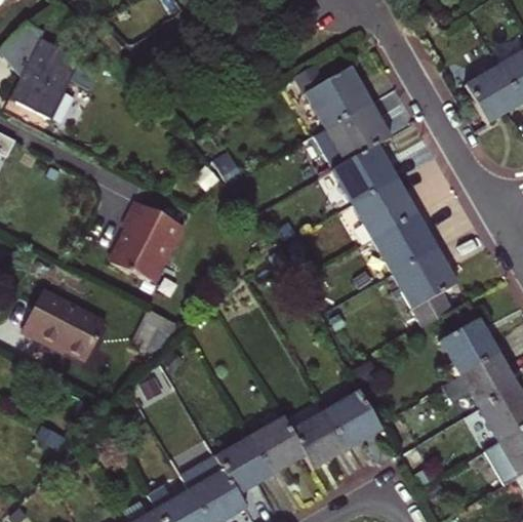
[(51,117),(82,57),(42,37),(45,31),(27,19),(0,47),(0,49),(21,75),(10,96),(51,117)]
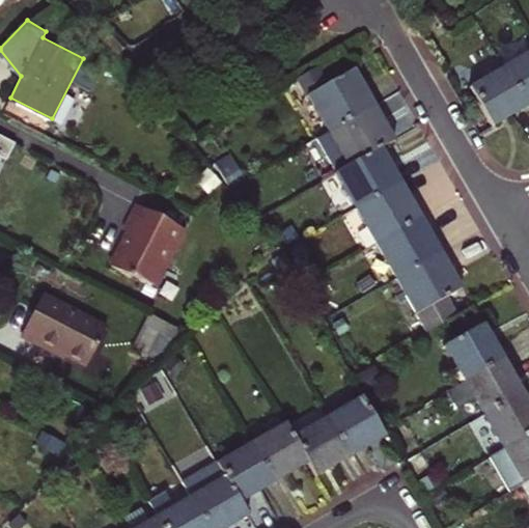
[(109,23),(100,31),(118,53),(128,45),(109,23)]
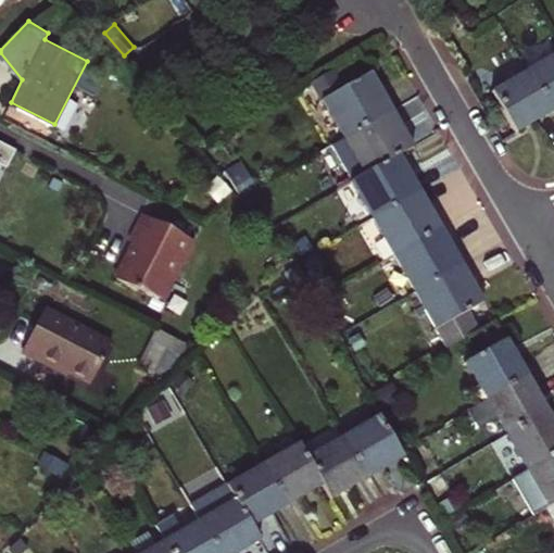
[(553,53),(528,68),(551,108),(553,107),(553,53)]
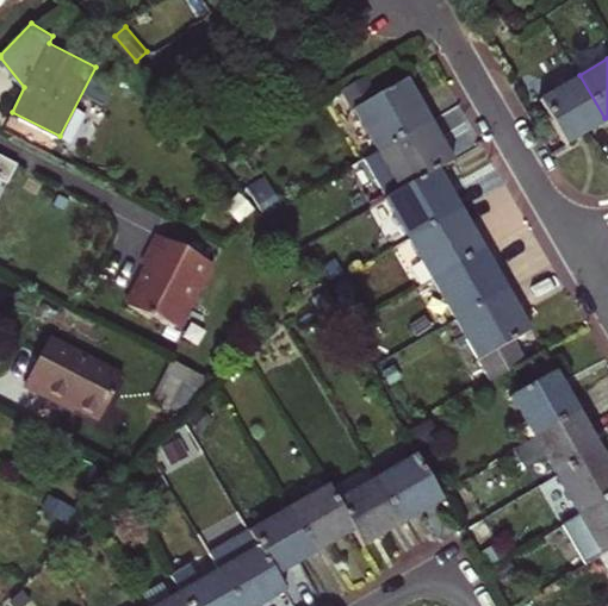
[(376,94),(364,75),(343,87),(378,148),(429,118),(405,77),(376,94)]
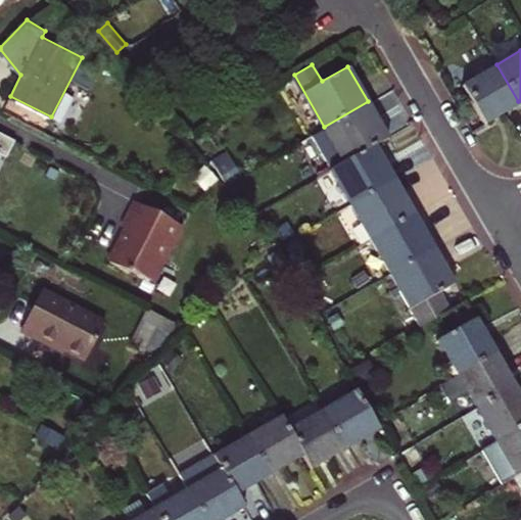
[(484,122),(518,101),(496,64),(463,84),(484,122)]
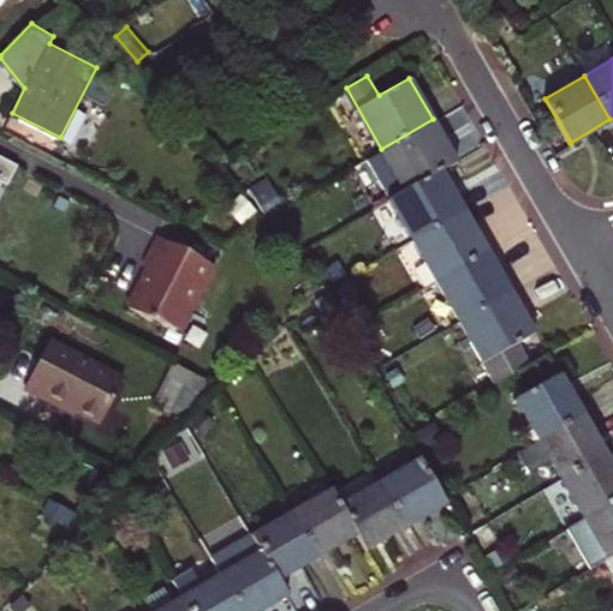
[(405,189),(440,168),(456,159),(433,119),(381,149),(405,189)]
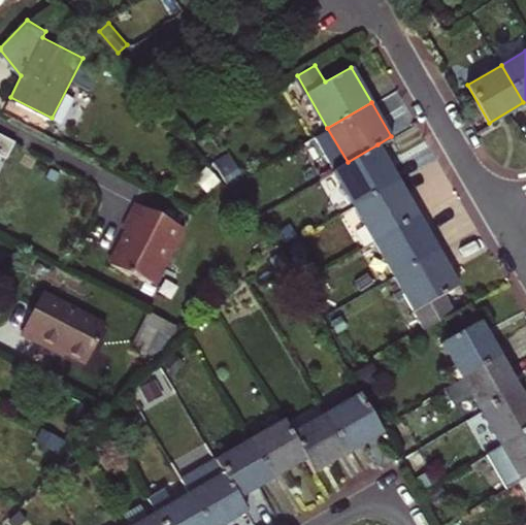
[(17,140),(0,131),(0,150),(9,154),(17,140)]
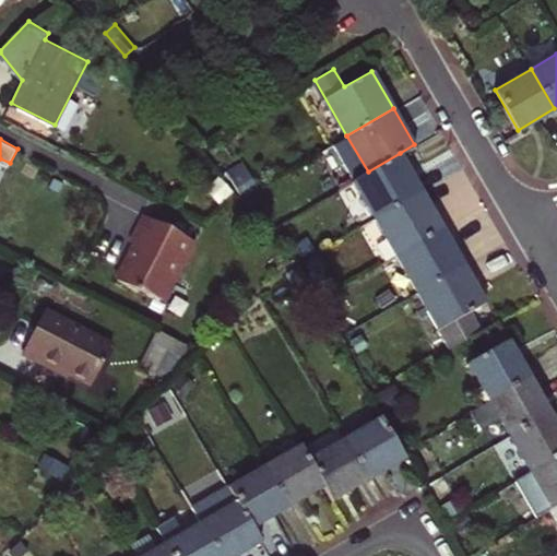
[(421,189),(400,153),(368,172),(354,179),(375,216),(421,189)]
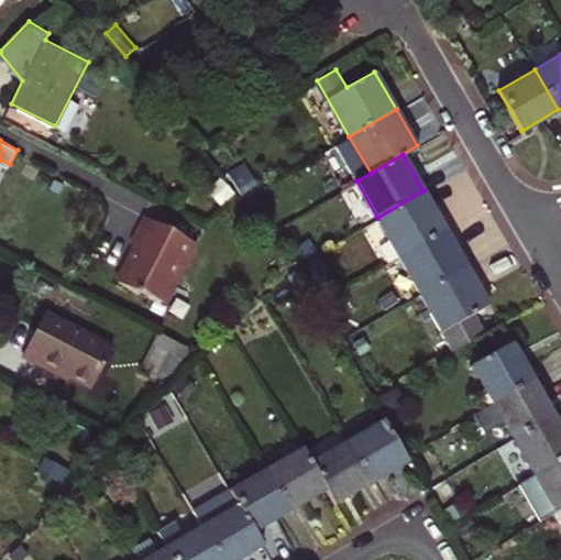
[(233,173),(245,196),(262,186),(249,164),(233,173)]
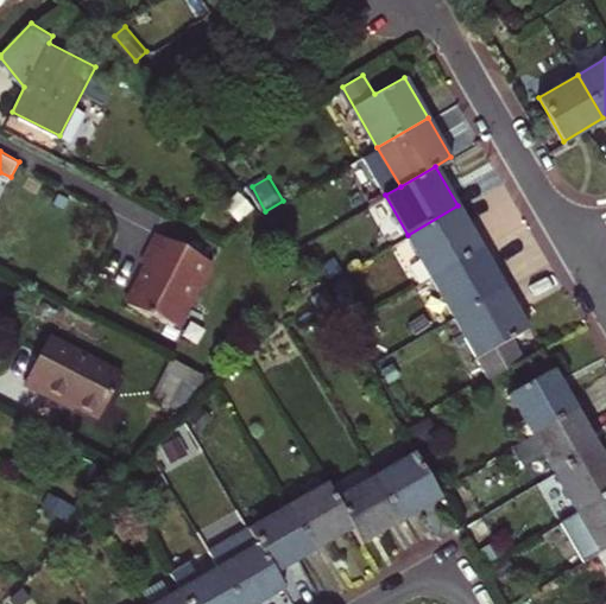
[(481,246),(458,205),(408,235),(431,274),(481,246)]
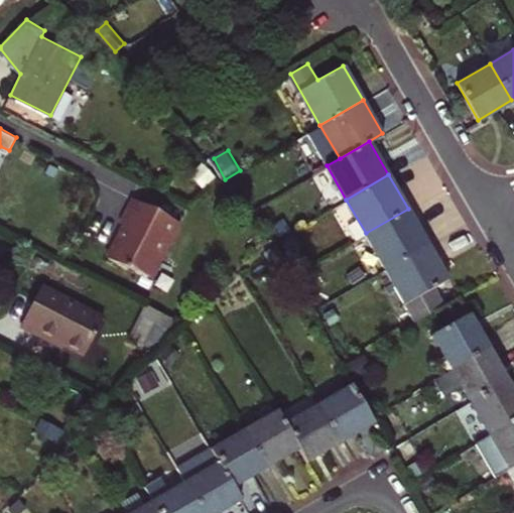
[(180,222),(133,198),(120,222),(125,224),(113,244),(116,246),(110,257),(128,267),(129,264),(149,274),(166,241),(170,243),(180,222)]
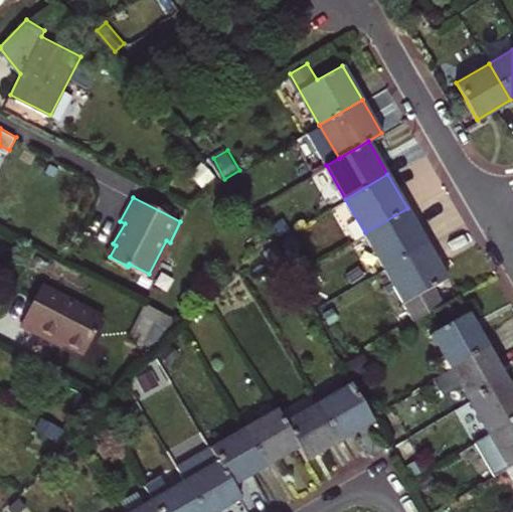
[(426,242),(407,208),(365,232),(384,267),(426,242)]
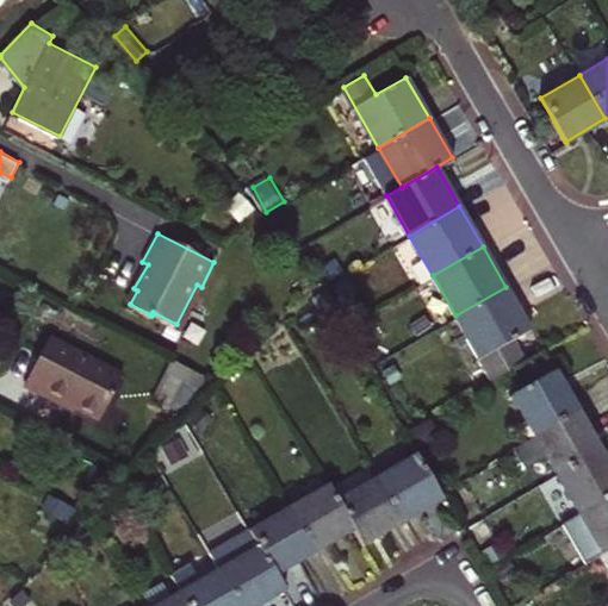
[(531,330),(506,287),(456,316),(491,378),(527,357),(515,338),(531,330)]
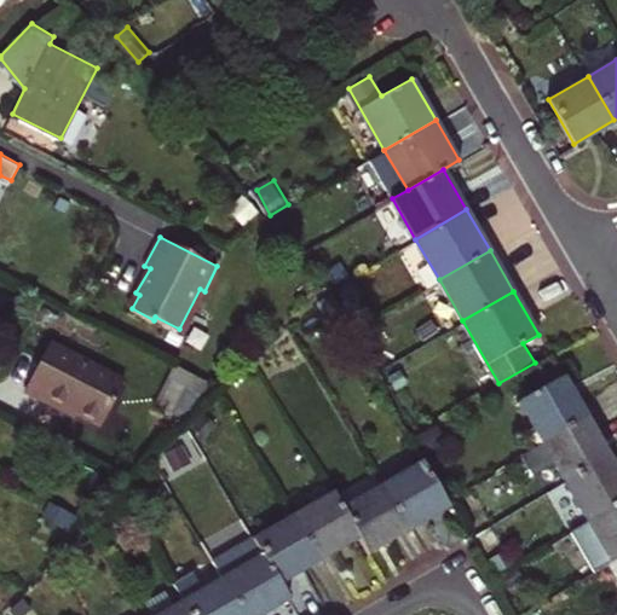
[(28,387),(102,424),(126,379),(51,341),(28,387)]
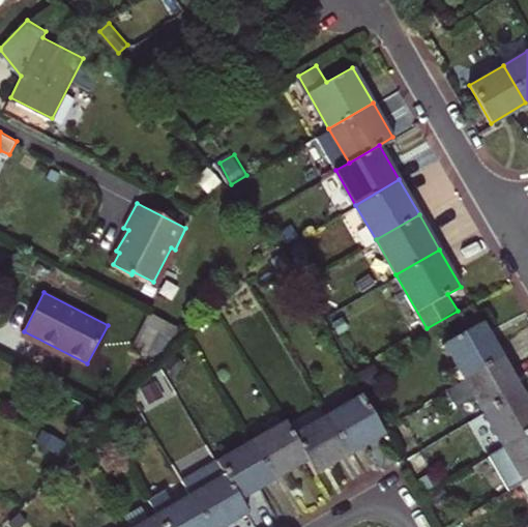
[(181,325),(149,309),(132,344),(148,352),(158,330),(175,338),(181,325)]
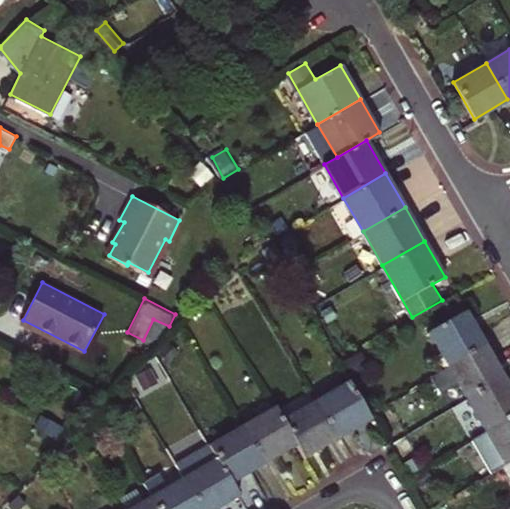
[(430,331),(448,363),(484,343),(465,310),(430,331)]
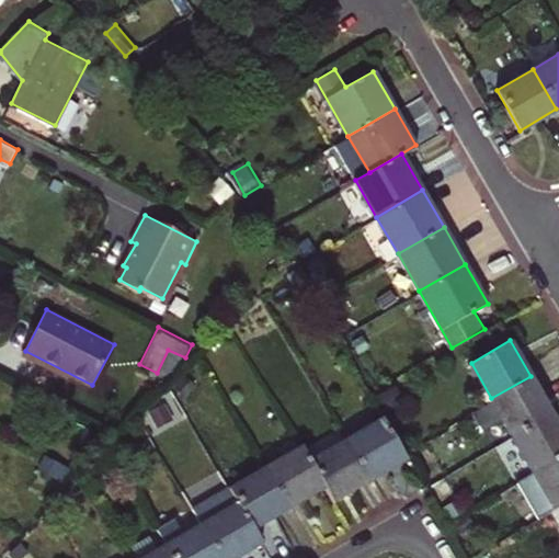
[(168,350),(157,373),(168,379),(185,357),(168,350)]
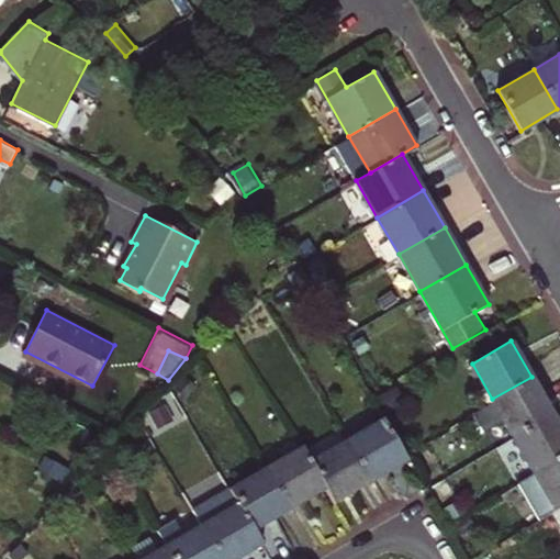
[(532,377),(492,399),(514,437),(552,414),(532,377)]
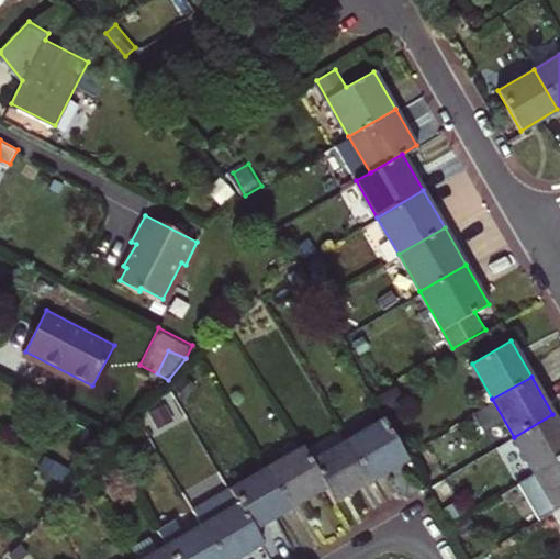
[(559,426),(552,414),(514,437),(534,472),(559,456),(559,426)]
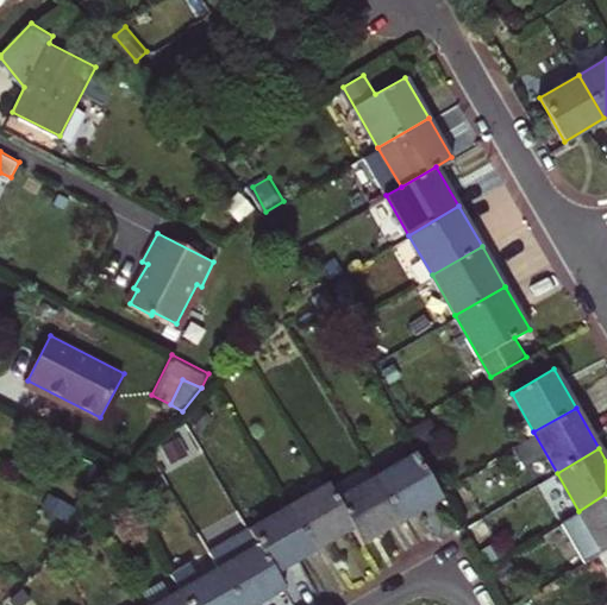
[(376,476),(402,520),(442,496),(415,453),(376,476)]
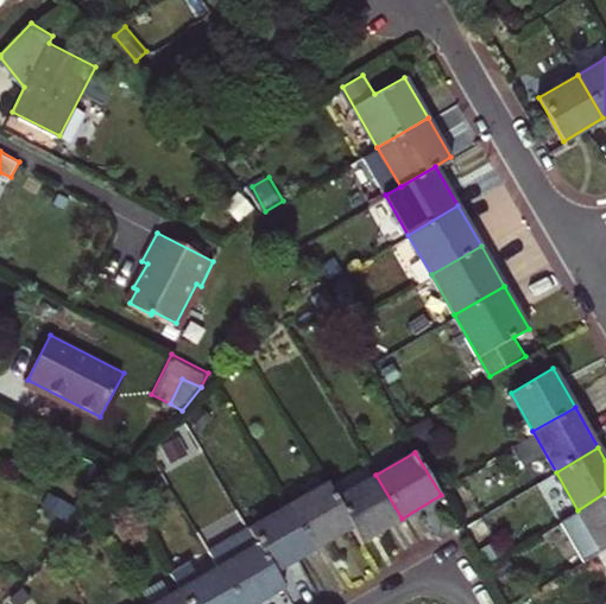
[(376,475),(338,497),(353,526),(364,542),(402,519),(376,475)]
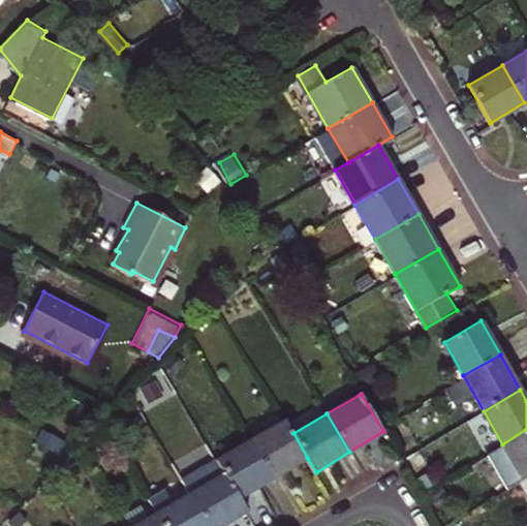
[(252,438),(274,476),(307,458),(293,433),(285,420),(252,438)]
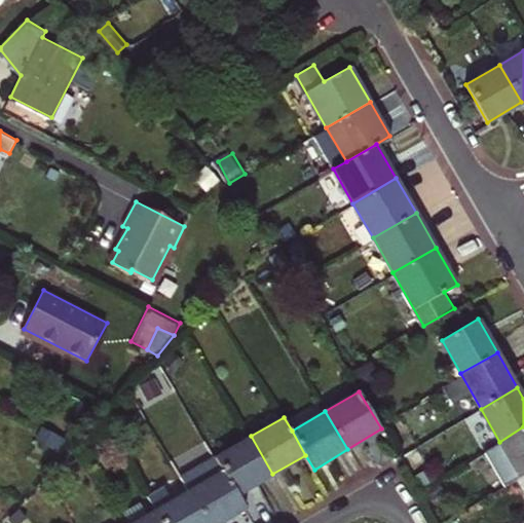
[(65,437),(44,425),(38,438),(59,448),(65,437)]
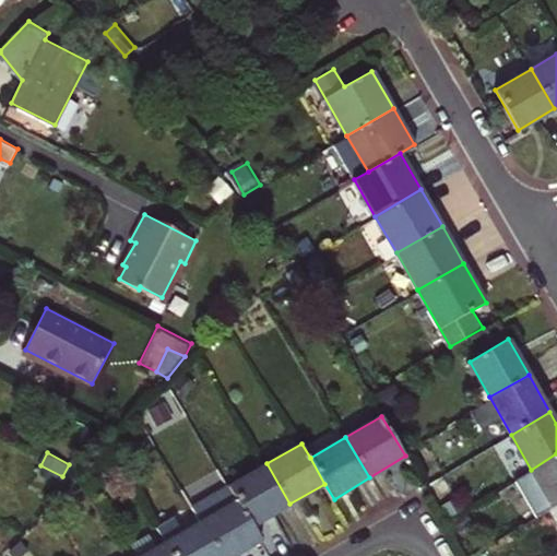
[(556,453),(531,470),(552,507),(556,504),(556,453)]
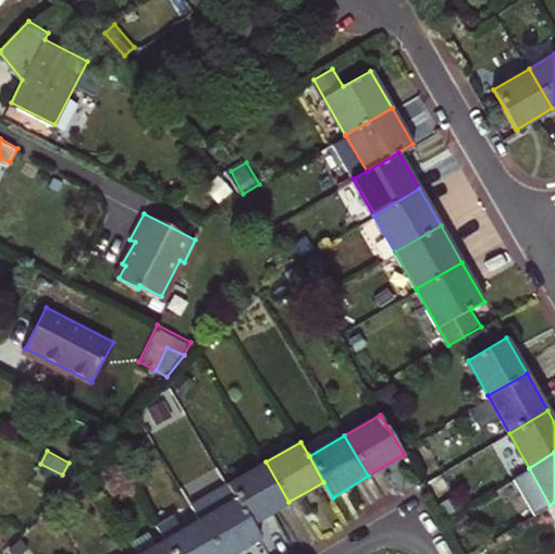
[(229,483),(237,496),(253,524),(288,502),(266,462),(229,483)]
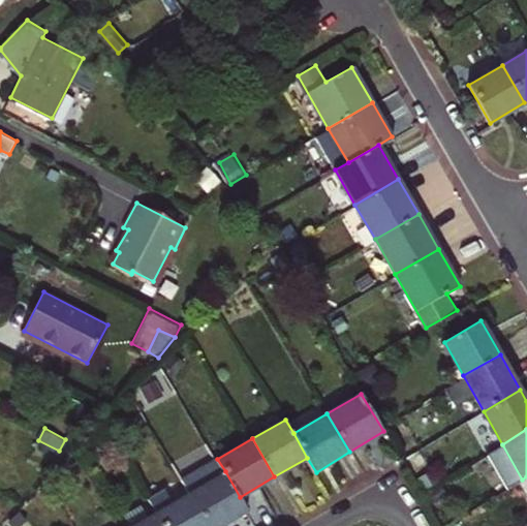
[(502,444),(488,453),(507,488),(522,480),(502,444)]
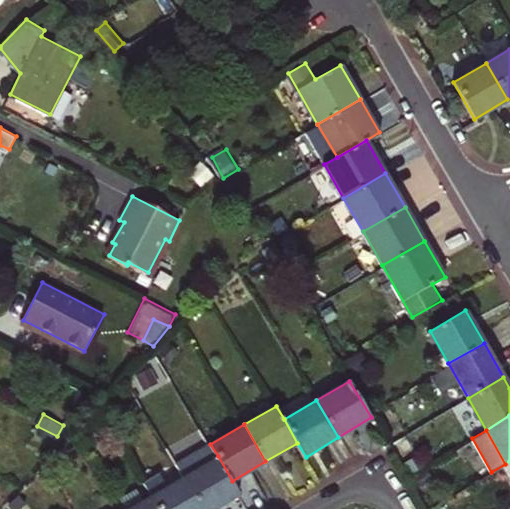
[(210,444),(210,442),(176,462),(184,476),(218,456),(210,444)]
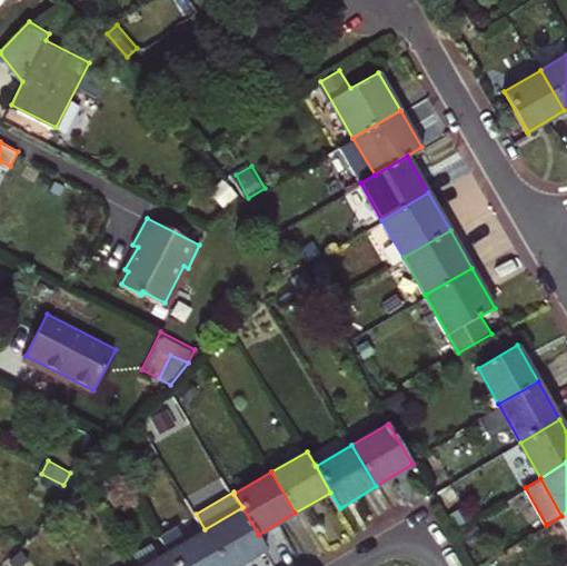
[(238,565),(267,549),(258,535),(242,507),(205,529),(226,565),(238,565)]
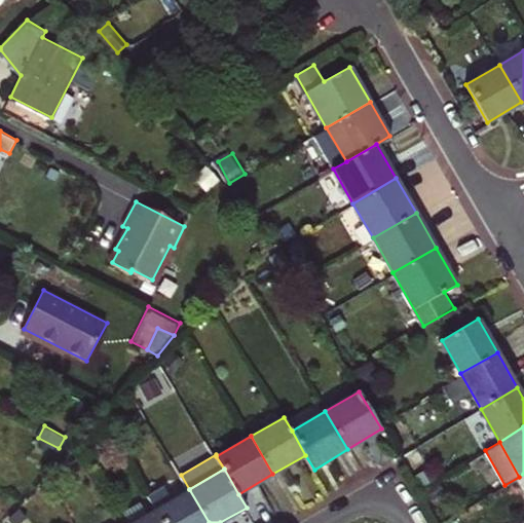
[(209,522),(189,489),(155,509),(163,522),(209,522)]
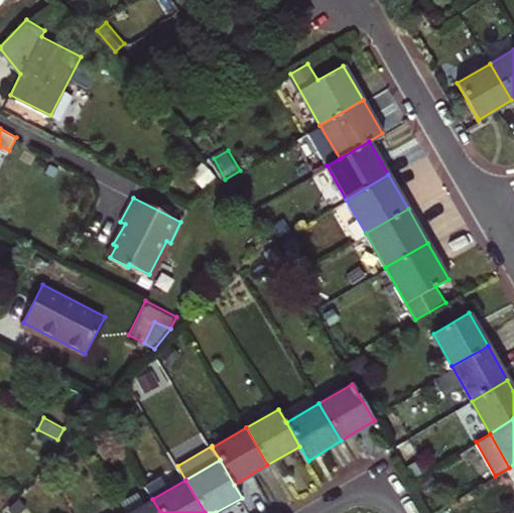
[(121,499),(129,512),(145,503),(138,489),(121,499)]
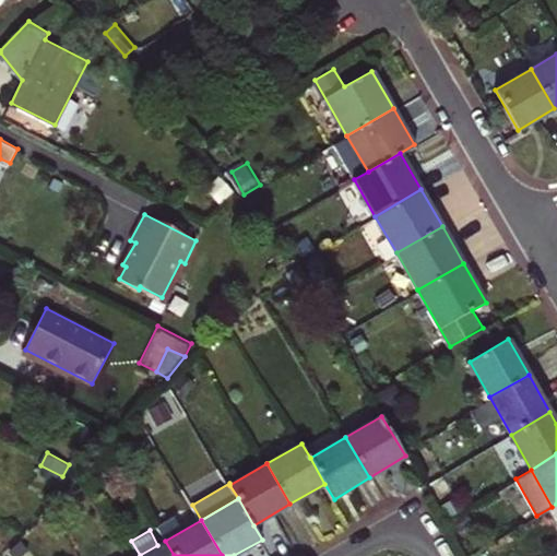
[(140,555),(139,555),(174,555),(165,541),(157,545),(140,555)]
